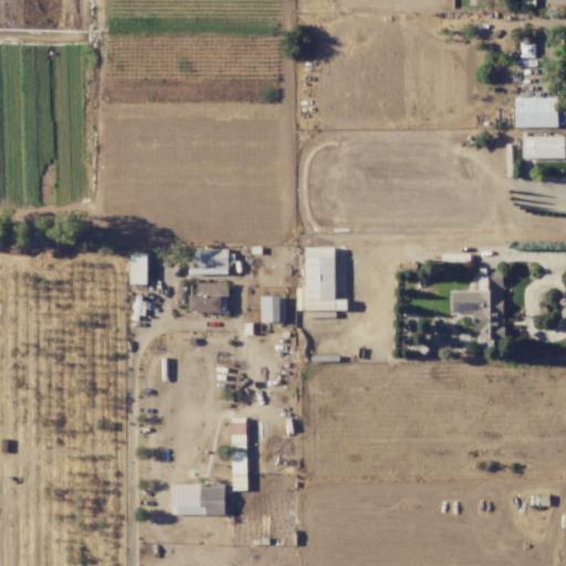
[(514,126),(558,127),(558,98),(515,97),(514,126)]
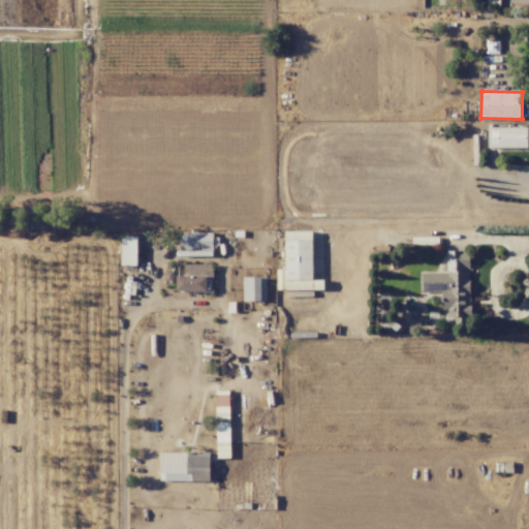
[(488,127),(488,148),(528,147),(527,127),(488,127)]
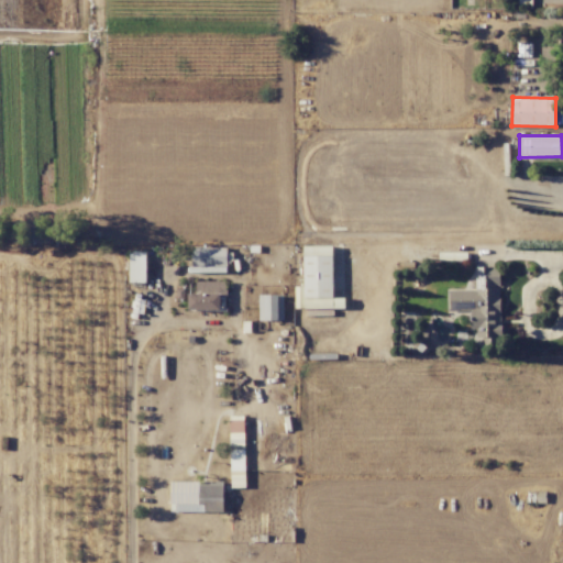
[(332,245),(302,246),(304,286),(295,287),(295,308),(340,308),(340,298),(332,298),(332,245)]
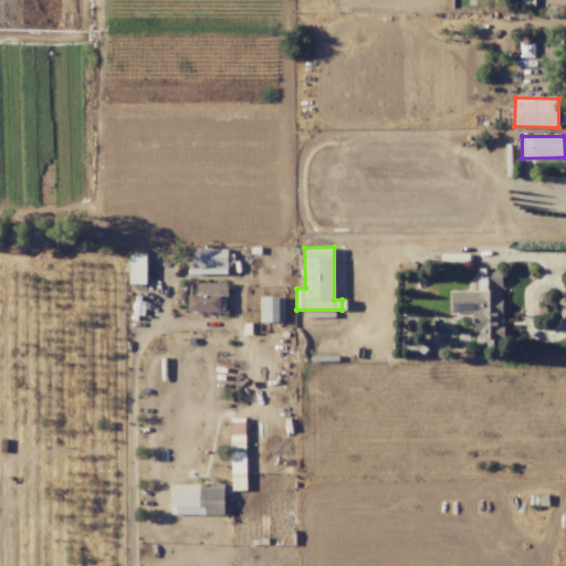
[(228,274),(228,249),(192,248),(191,273),(228,274)]
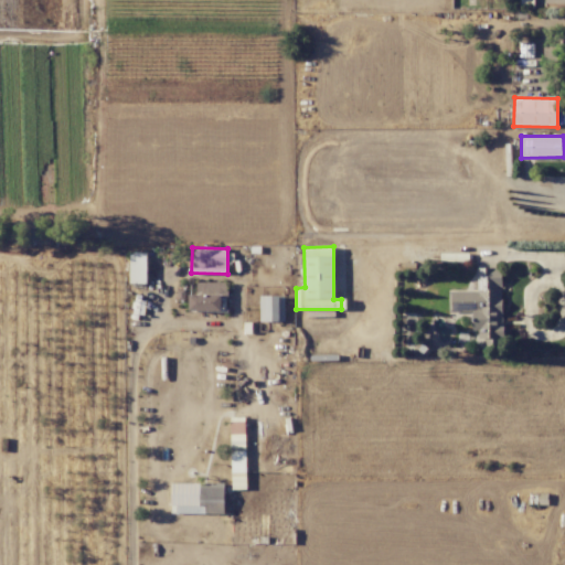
[(146,284),(147,254),(129,254),(129,284),(146,284)]
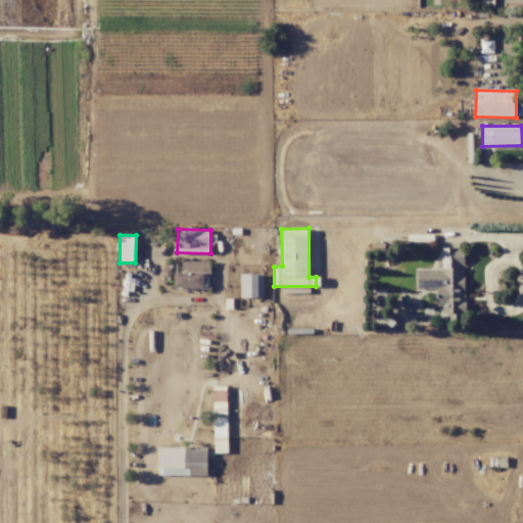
[(415,269),(415,288),(437,288),(437,305),(442,305),(442,321),(465,321),(465,248),(441,248),(441,269),(415,269)]
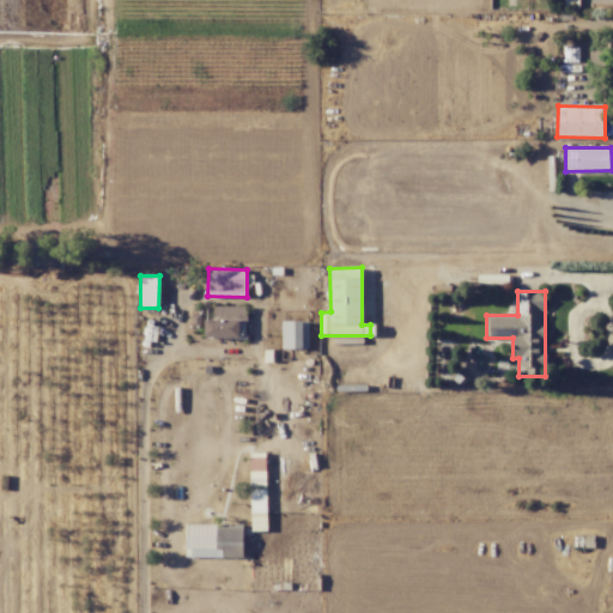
[(247,307),(214,305),(214,321),(205,320),(205,338),(238,338),(240,321),(247,321),(247,307)]
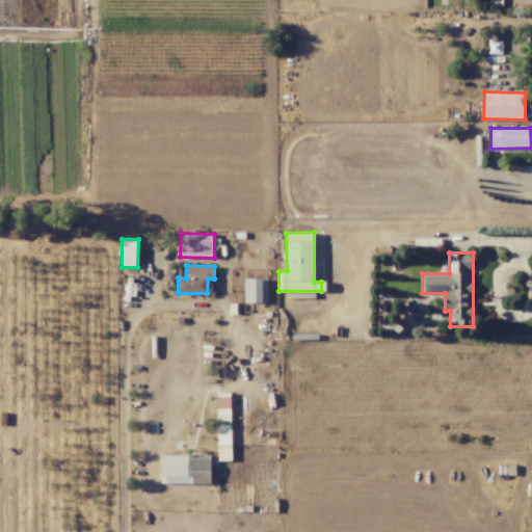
[(268,302),(268,278),(244,278),(244,302),(268,302)]
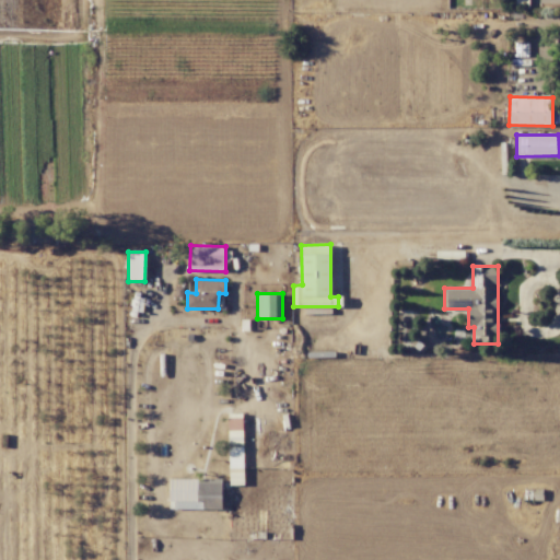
[(228,413),(230,485),(244,485),(242,413),(228,413)]
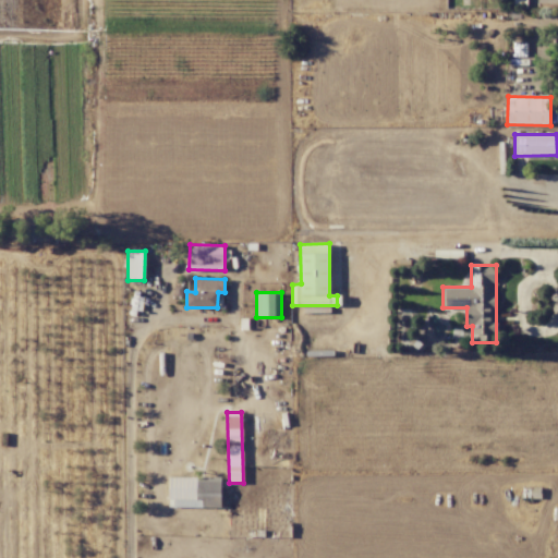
[(168,477),(169,508),(221,507),(221,476),(168,477)]
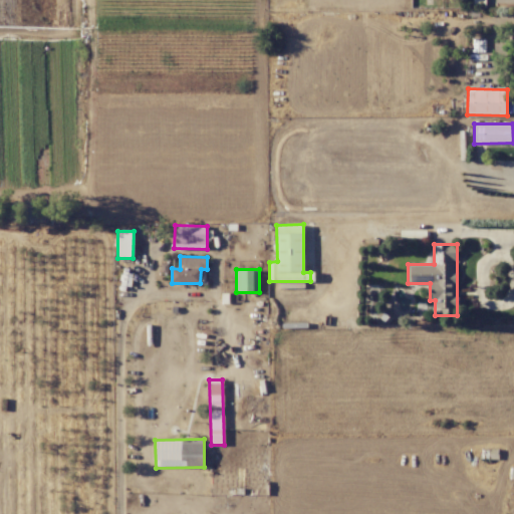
All buildings are outlined.
